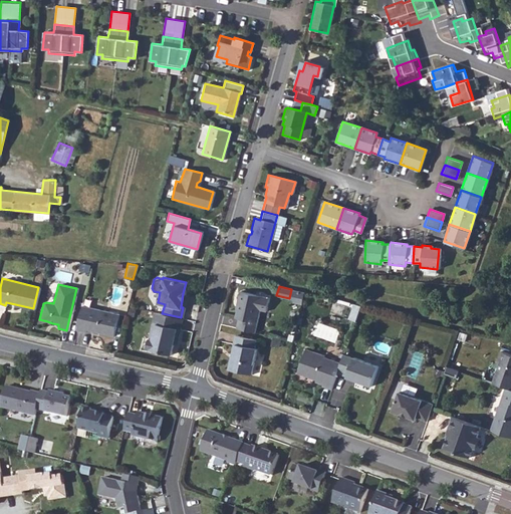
[(302,291),(291,289),(289,298),(291,301),(299,303),(302,291)]
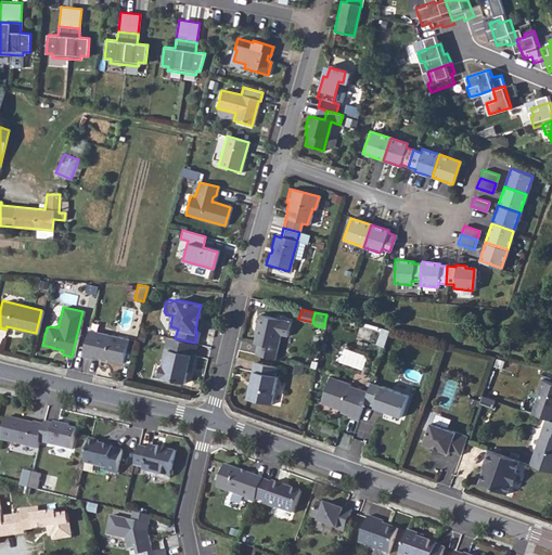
[(256,343),(254,353),(273,358),(279,334),(285,335),(289,321),(257,313),(255,325),(256,325),(257,327),(257,332),(255,331),(253,341),(256,343)]
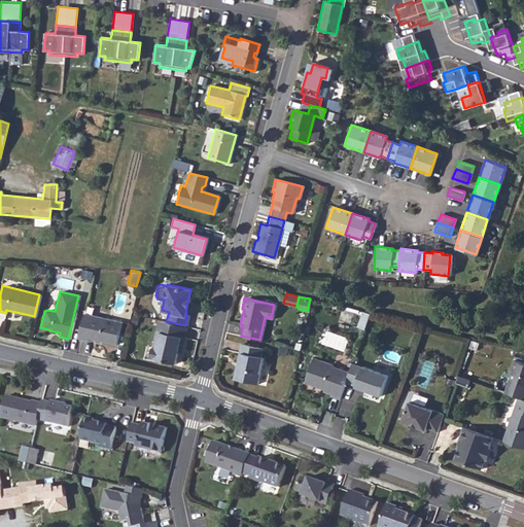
[(369,313),(361,311),(355,326),(362,328),(369,313)]
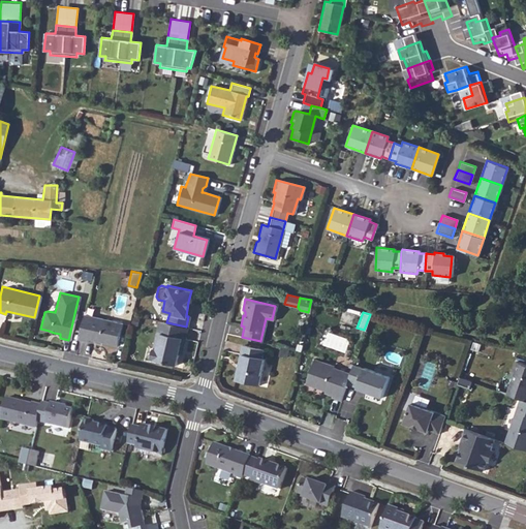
[(86,341),(87,339),(87,338),(91,338),(91,340),(116,345),(121,322),(83,314),(76,339),(86,341)]
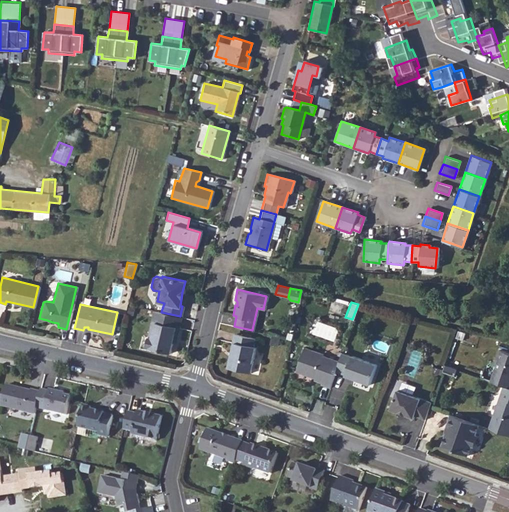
[(153,310),(148,336),(151,337),(149,348),(169,352),(171,342),(171,341),(170,341),(172,335),(173,335),(175,327),(178,327),(180,316),(161,312),(153,310)]
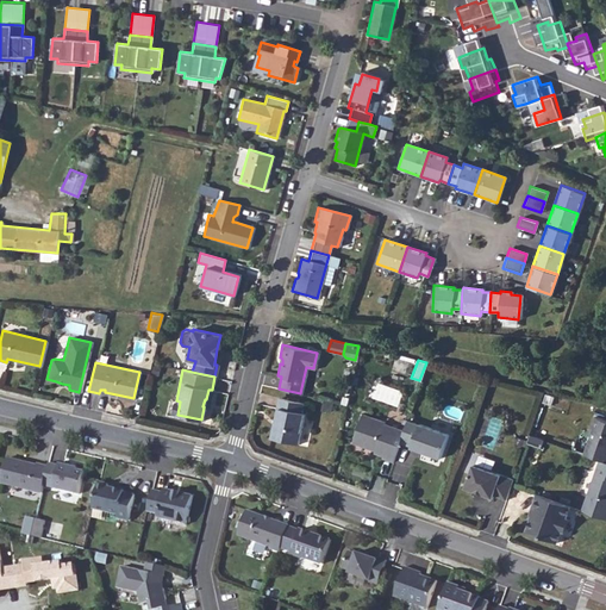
[(301,403),(277,397),(275,408),(277,408),(274,424),(270,424),(268,439),(295,443),(303,412),(300,412),(301,403)]
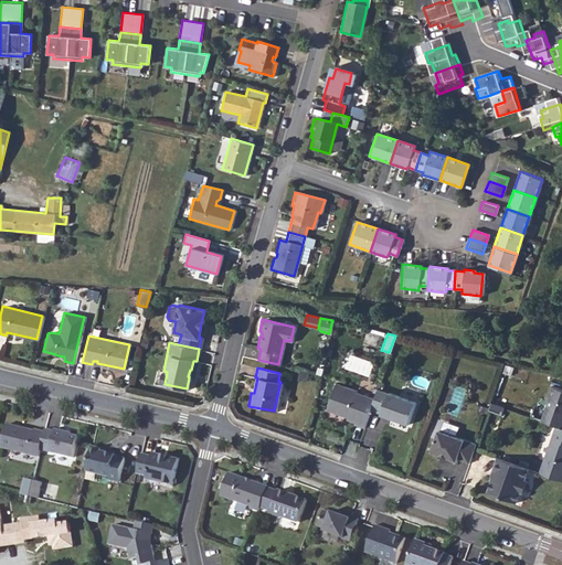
[(369,409),(373,398),(353,392),(354,390),(333,382),(325,409),(341,415),(343,414),(346,415),(346,416),(345,418),(353,422),(352,423),(362,427),(369,409)]
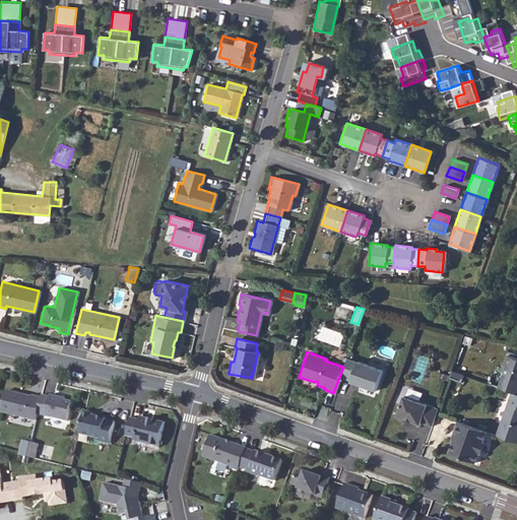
[(510,392),(516,394),(516,360),(505,355),(499,371),(502,372),(496,387),(510,392)]
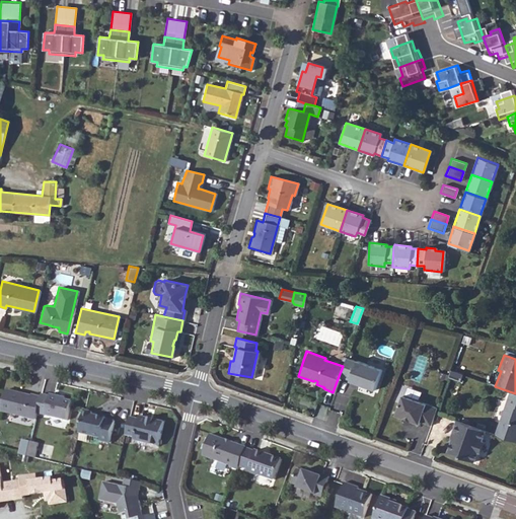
[(345,357),(343,366),(339,376),(348,379),(348,380),(357,383),(357,382),(362,383),(361,385),(373,388),(380,369),(355,360),(345,357)]
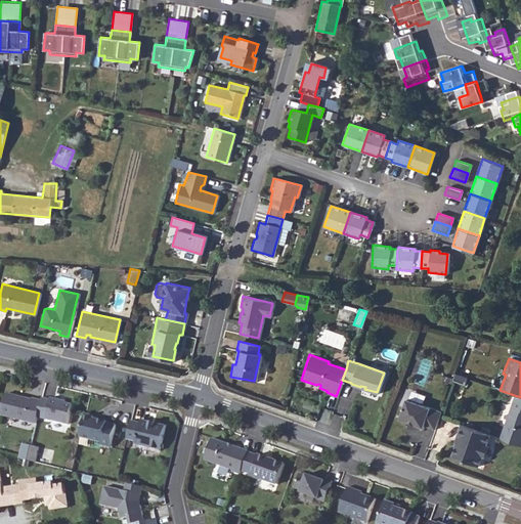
[(465,378),(453,374),(450,381),(463,385),(465,378)]
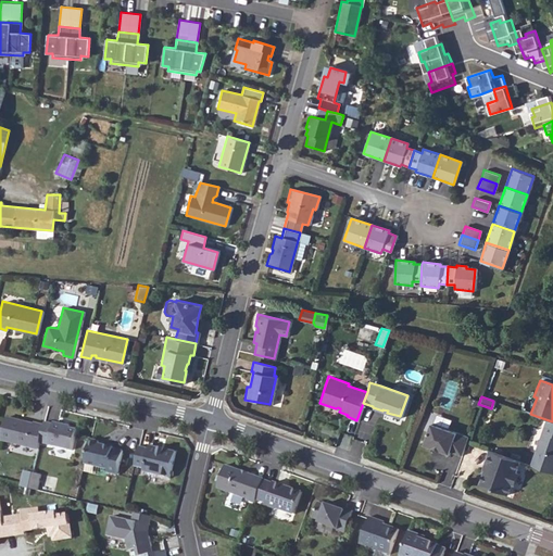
[(435,415),(431,425),(447,430),(450,420),(435,415)]
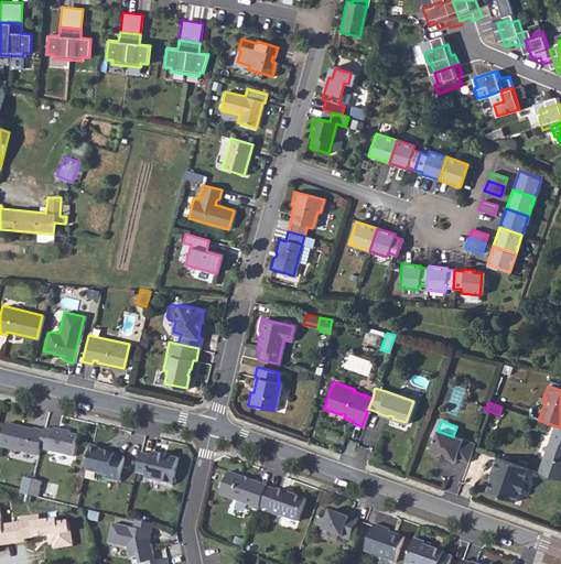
[(18,429),(18,426),(3,423),(0,436),(0,445),(35,454),(38,447),(42,430),(32,427),(31,430),(22,427),(20,429),(18,429)]
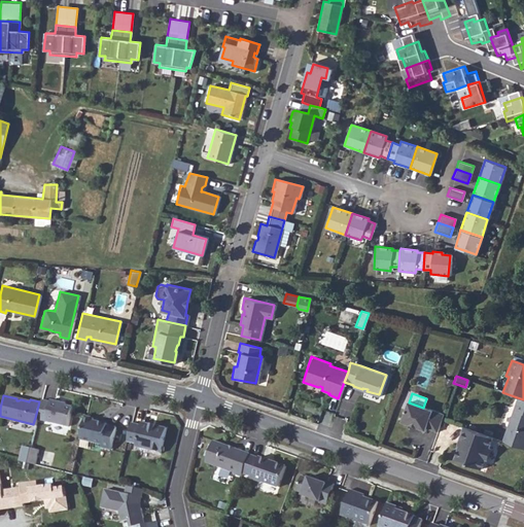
[(523,399),(517,397),(501,442),(523,450),(523,449),(523,399)]
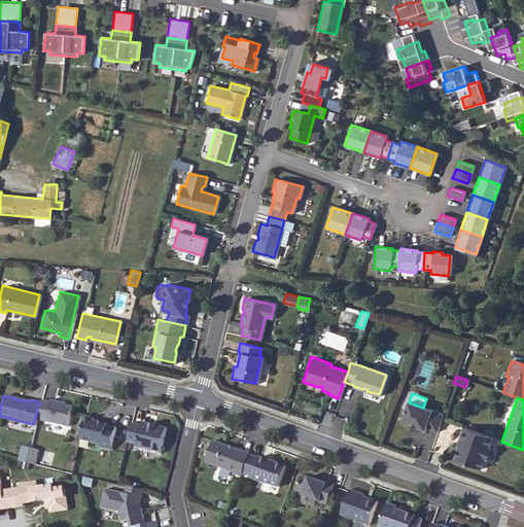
[(39,401),(35,418),(65,425),(70,406),(63,405),(58,403),(59,401),(48,398),(48,400),(40,398),(39,401)]
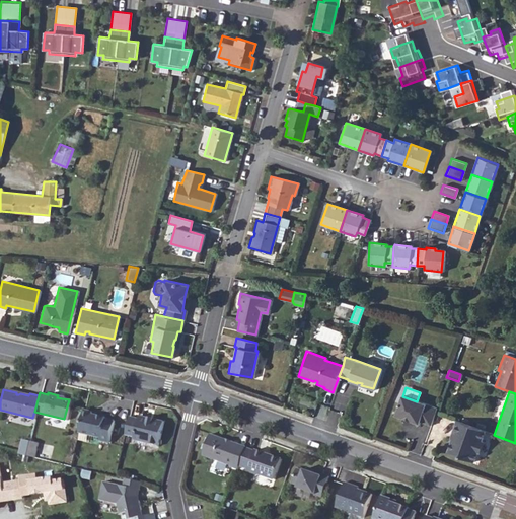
[(419,422),(429,425),(433,413),(435,408),(417,401),(402,396),(400,395),(394,415),(402,418),(404,419),(408,420),(410,421),(418,424),(419,422)]
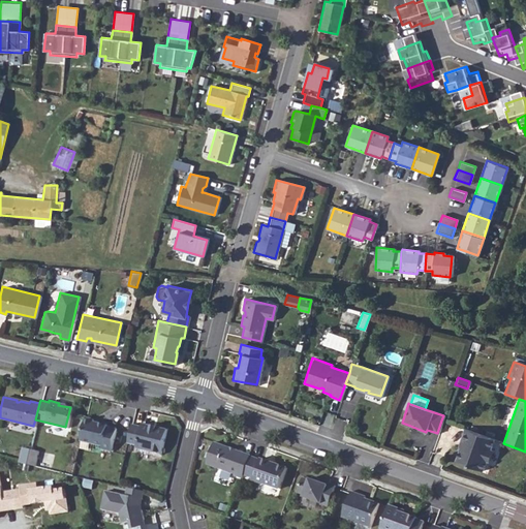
[(90,419),(84,417),(78,441),(99,446),(98,448),(109,452),(114,429),(104,427),(104,425),(92,423),(90,419)]
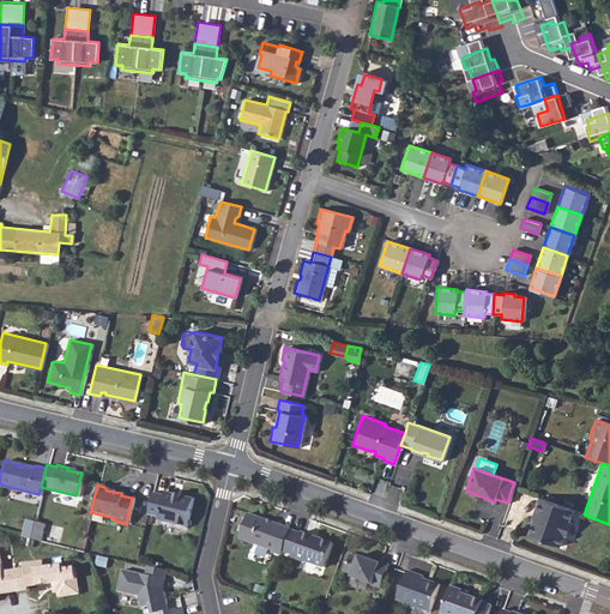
[(161,494),(150,492),(145,515),(156,517),(155,521),(183,527),(191,498),(179,494),(171,493),(161,491),(161,494)]
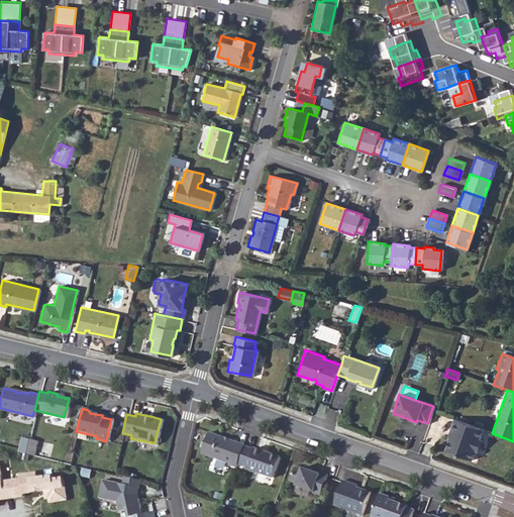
[(482,429),(453,419),(448,431),(450,431),(448,438),(444,450),(471,460),(474,450),(478,439),(482,429)]
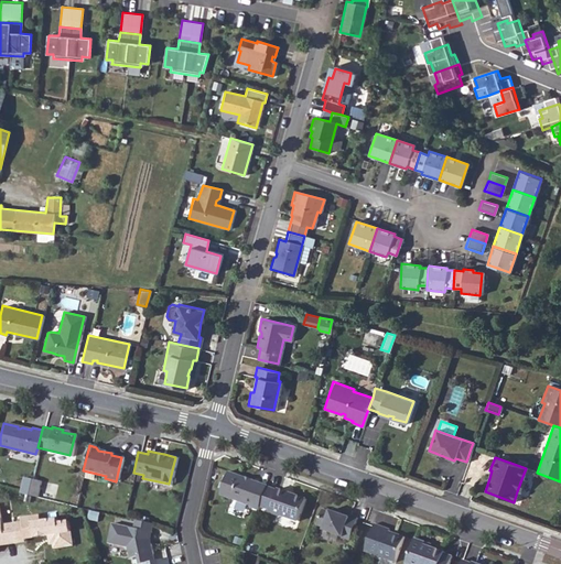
[(263,486),(265,485),(249,479),(243,477),(226,472),(218,495),(247,505),(247,507),(256,510),(257,506),(263,486)]
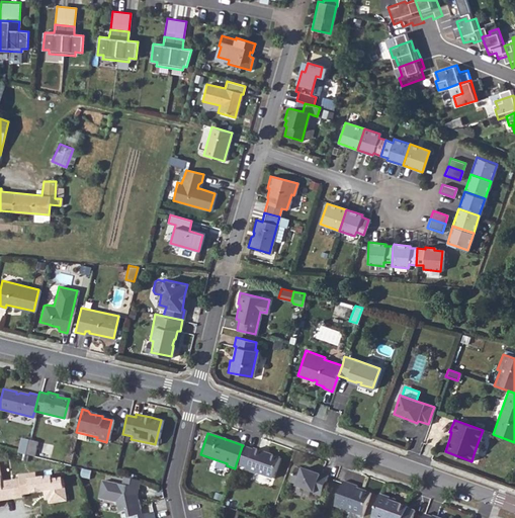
[(23,456),(27,442),(12,438),(8,452),(23,456)]
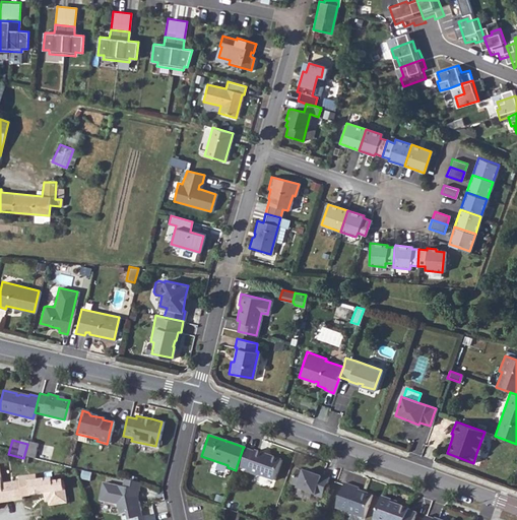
[(253,452),(243,448),(237,466),(247,469),(246,470),(272,480),(279,460),(269,456),(268,458),(263,456),(264,454),(253,450),(253,452)]
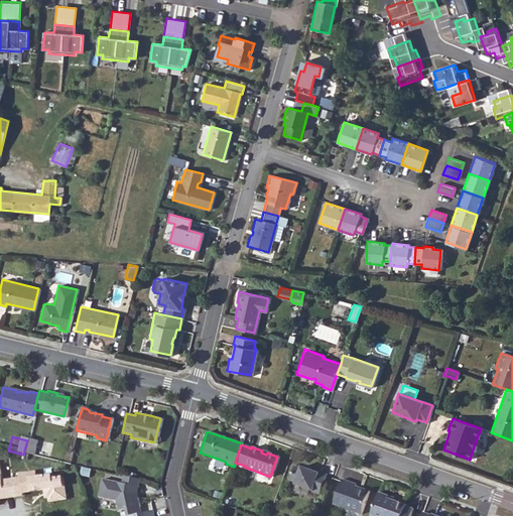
[(308,468),(307,470),(302,468),(299,467),(299,469),(293,466),(287,481),(294,483),(293,485),(310,491),(310,493),(317,495),(325,474),(308,468)]
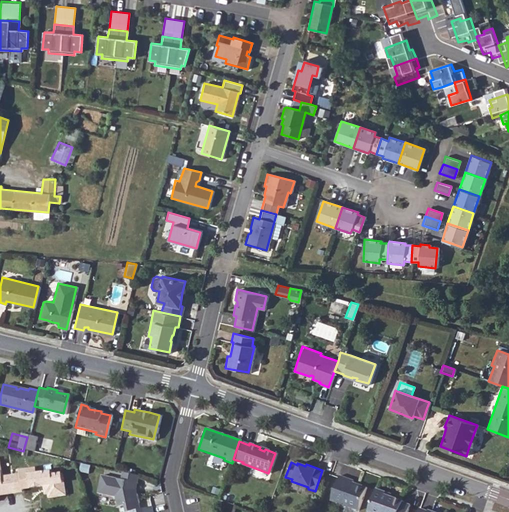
[(20,493),(42,490),(45,490),(46,498),(46,502),(63,500),(61,478),(51,479),(50,475),(35,477),(27,478),(26,472),(17,473),(18,476),(9,478),(11,497),(20,496),(20,493)]
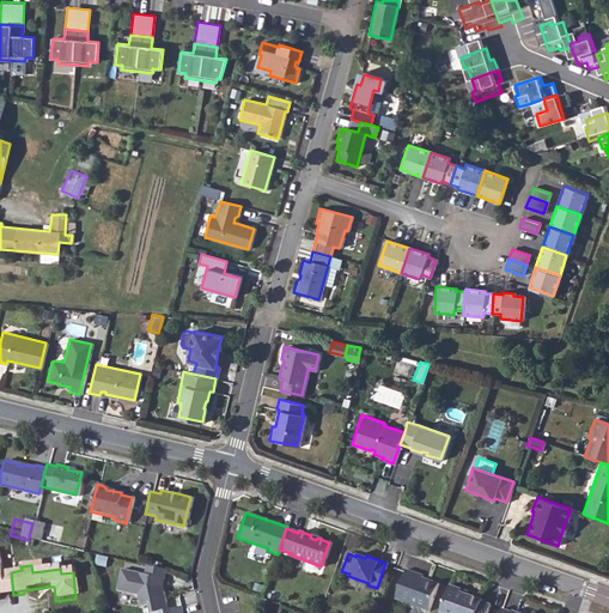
[(158,578),(162,578),(163,569),(144,565),(142,574),(119,570),(115,592),(135,595),(138,606),(147,605),(148,612),(151,612),(165,610),(160,590),(156,589),(158,578)]
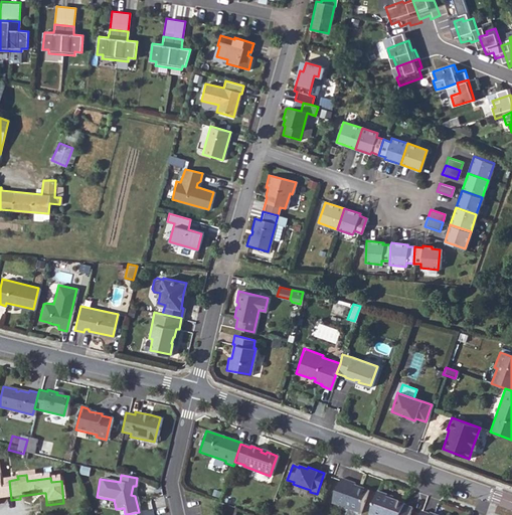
[(356,489),(352,487),(352,486),(353,484),(340,479),(331,503),(358,513),(367,491),(357,487),(356,489)]
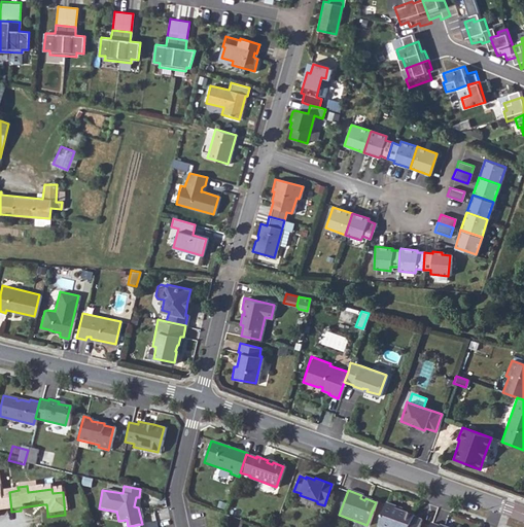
[(2,513),(11,512),(9,492),(0,493),(0,507),(1,507),(1,511),(2,513)]
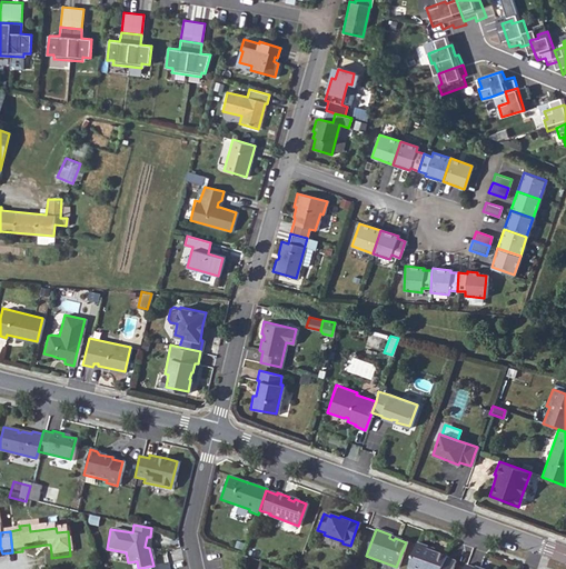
[(446,557),(432,552),(426,550),(427,547),(416,543),(406,568),(450,568),(454,561),(446,558),(446,557)]
